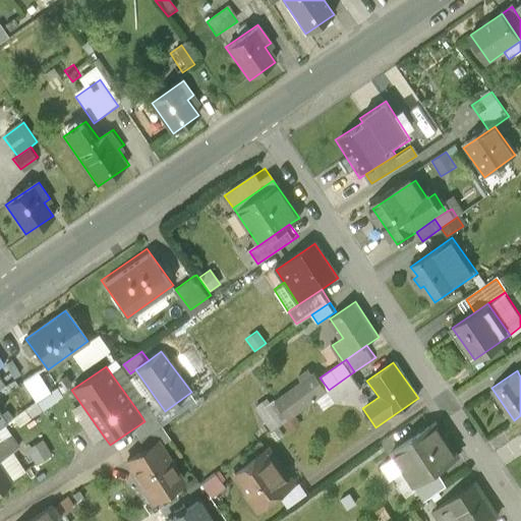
[(314,400),(329,390),(320,378),(316,372),(312,377),(309,371),(302,377),(304,381),(275,402),(287,419),(314,400)]
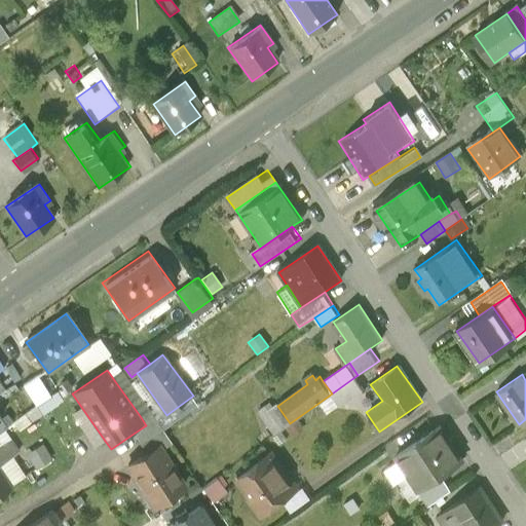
[(332,393),(317,404),(326,416),(367,387),(358,375),(332,393)]
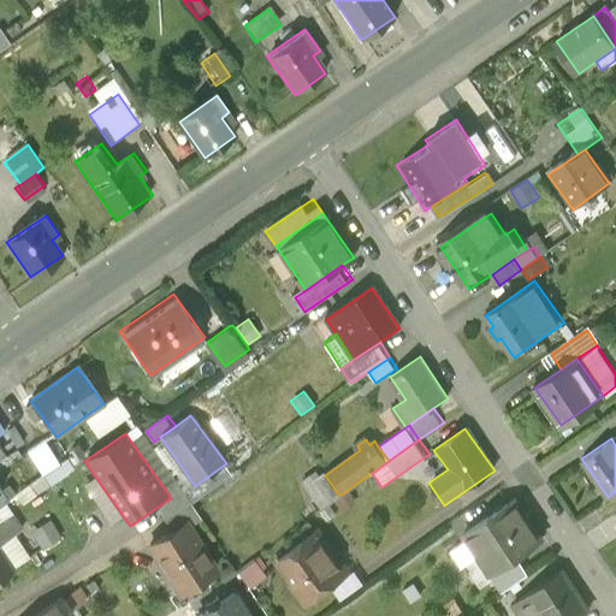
[(65,474),(51,452),(31,466),(46,486),(65,474)]
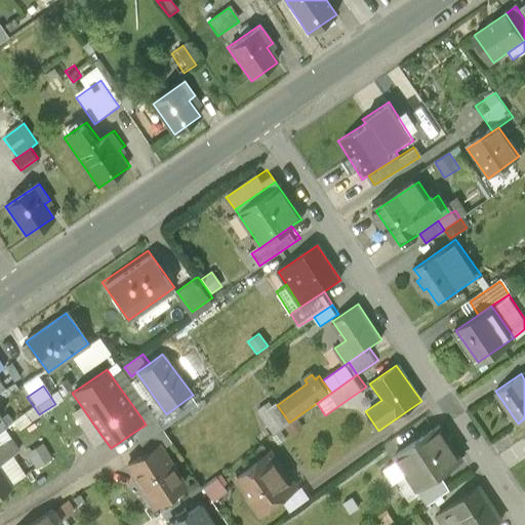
[(273,435),(289,422),(277,405),(272,399),(255,411),(273,435)]
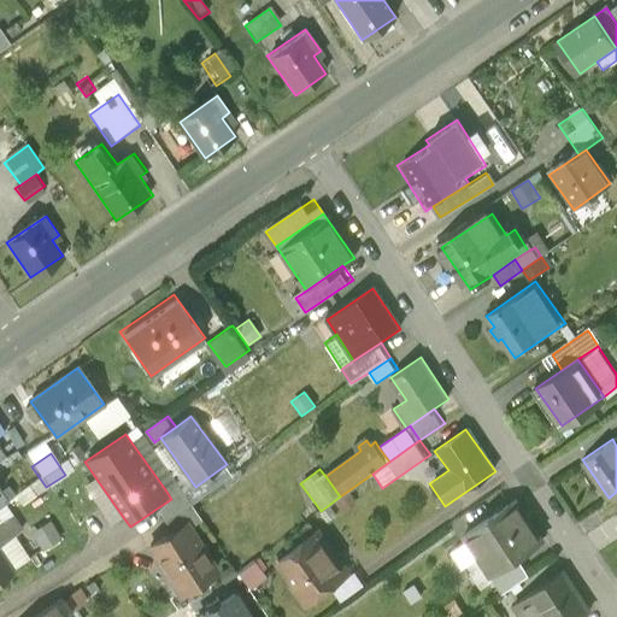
[(123,517),(95,477),(84,486),(112,524),(123,517)]
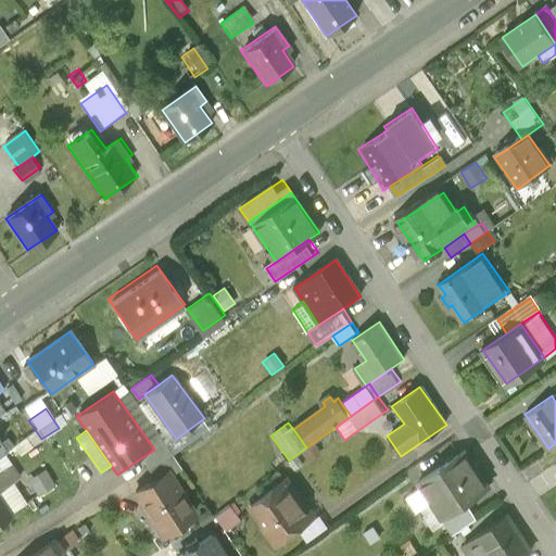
[(138,460),(143,469),(172,451),(160,433),(149,441),(154,450),(138,460)]
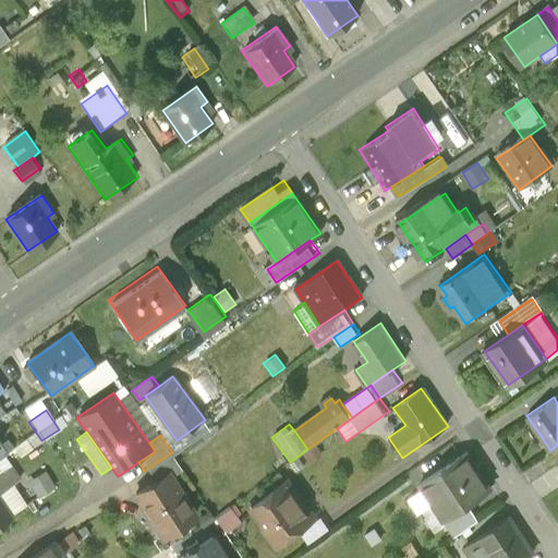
[(144,471),(152,481),(167,470),(171,476),(183,469),(172,452),(144,471)]
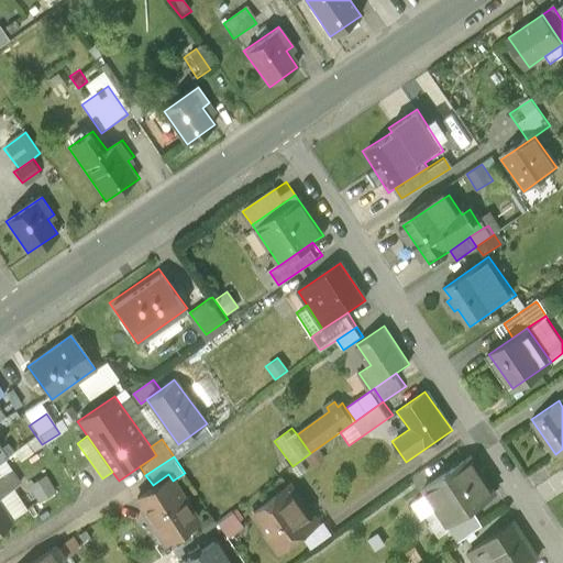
[(439,509),(451,526),(473,510),(494,496),(467,456),(423,487),(427,492),(439,509)]
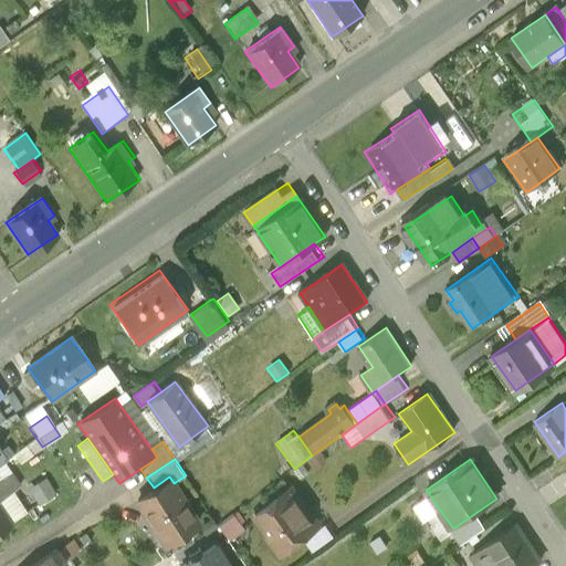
[(0,479),(10,472),(3,461),(0,463),(0,479)]
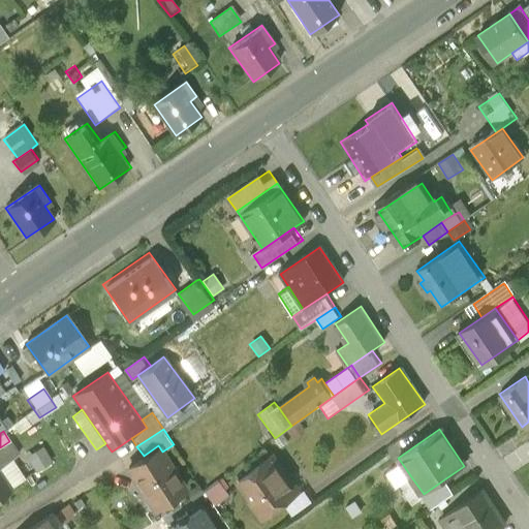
[(0,447),(0,497),(12,490),(9,486),(0,471),(0,466),(10,459),(19,454),(9,441),(0,447)]
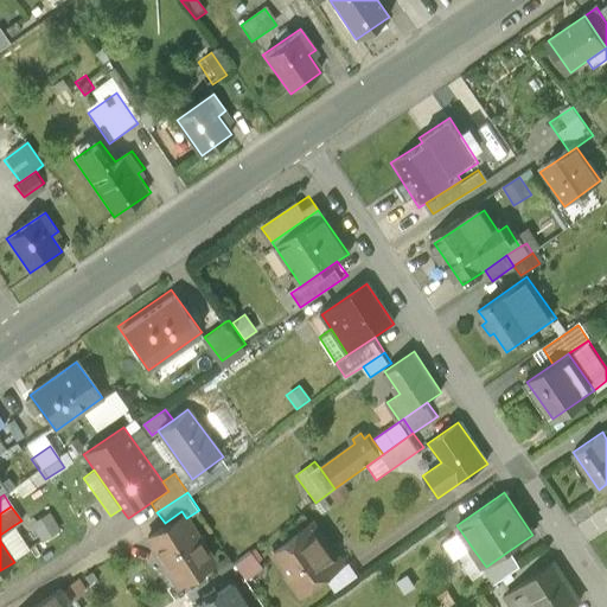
[(165,523),(144,538),(176,585),(210,560),(213,557),(186,518),(181,511),(165,523)]
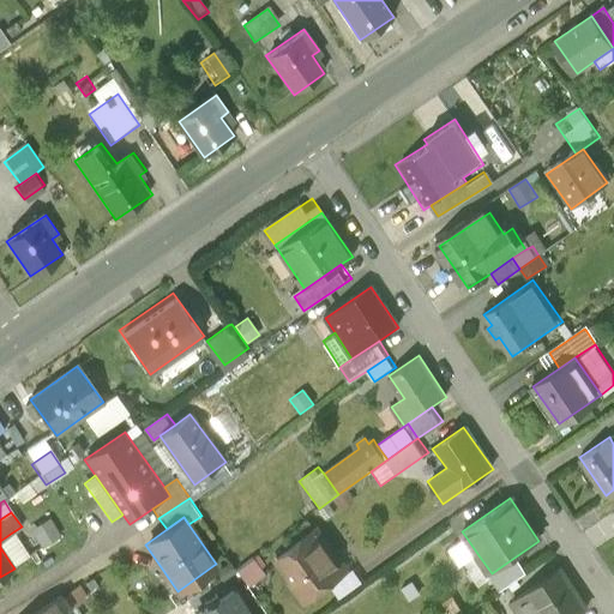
[(46,521),(26,534),(38,549),(56,537),(46,521)]
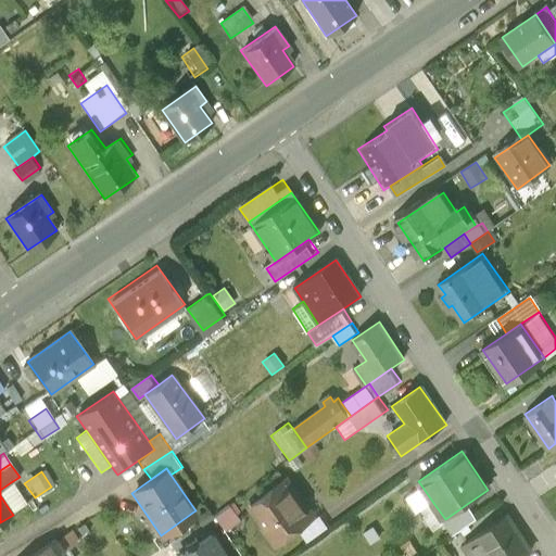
[(244,507),(274,548),(318,518),(289,476),(244,507)]
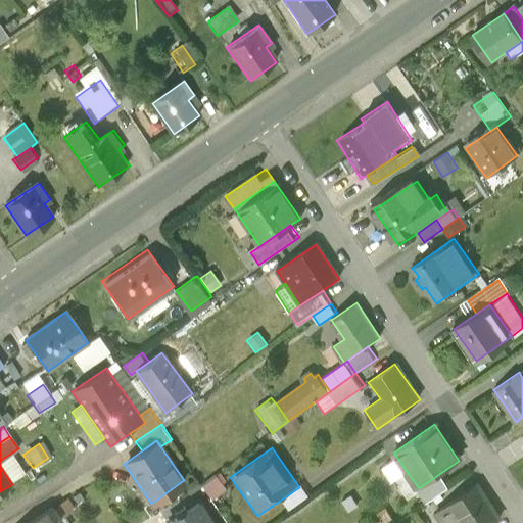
[(22,471),(10,454),(0,461),(0,466),(9,480),(22,471)]
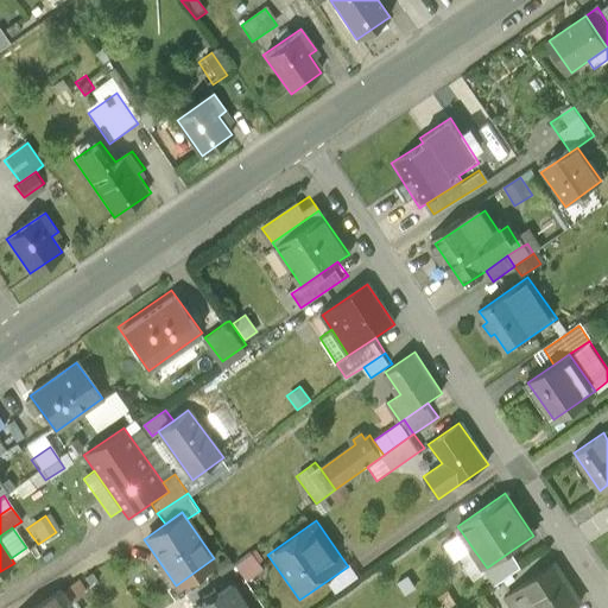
[(474,550),(461,531),(443,543),(456,563),(474,550)]
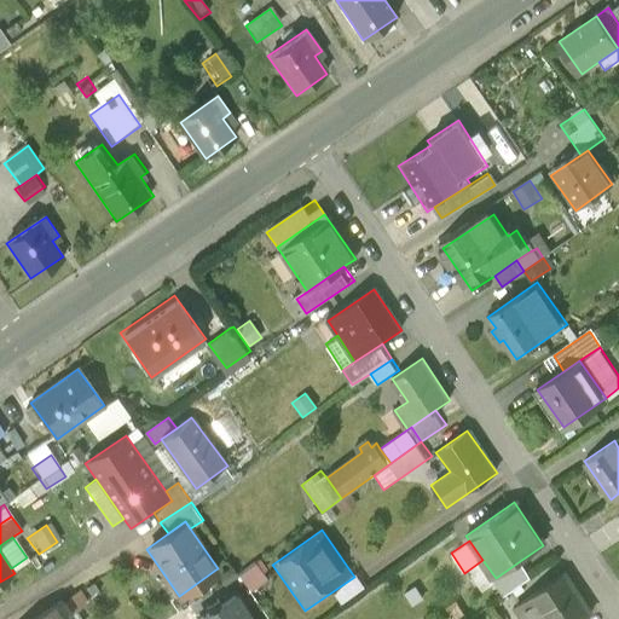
[(520,561),(496,578),(503,589),(527,571),(520,561)]
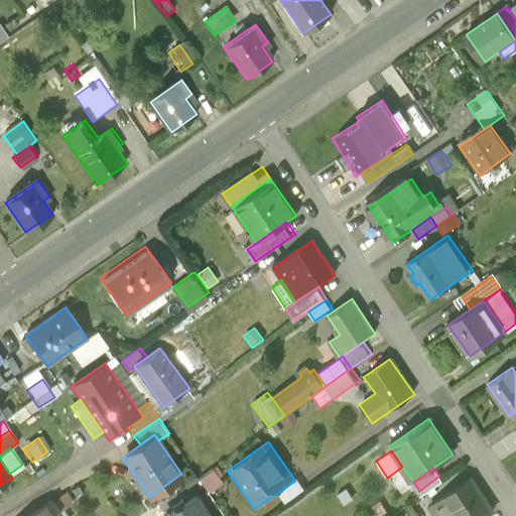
[(213,469),(199,479),(209,493),(223,483),(213,469)]
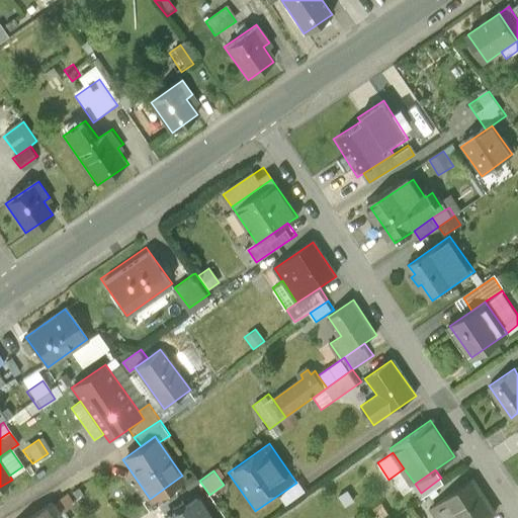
[(193,472),(182,482),(188,490),(199,481),(193,472)]
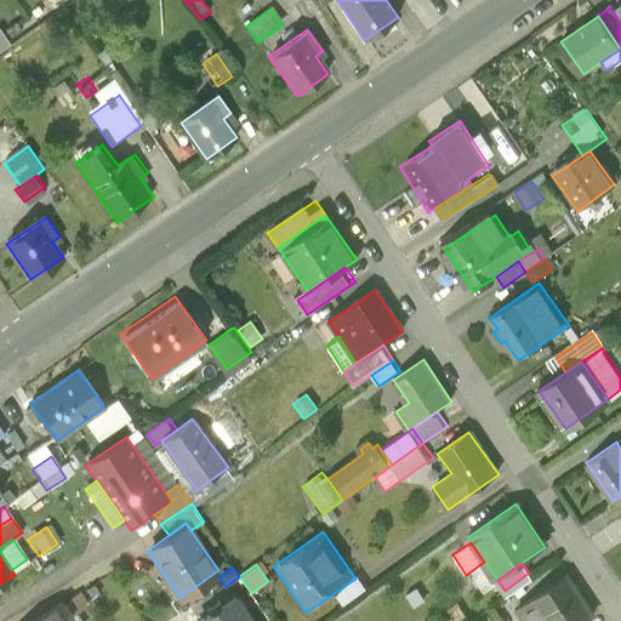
[(524,620),(587,620),(593,617),(564,576),(516,609),(524,620)]
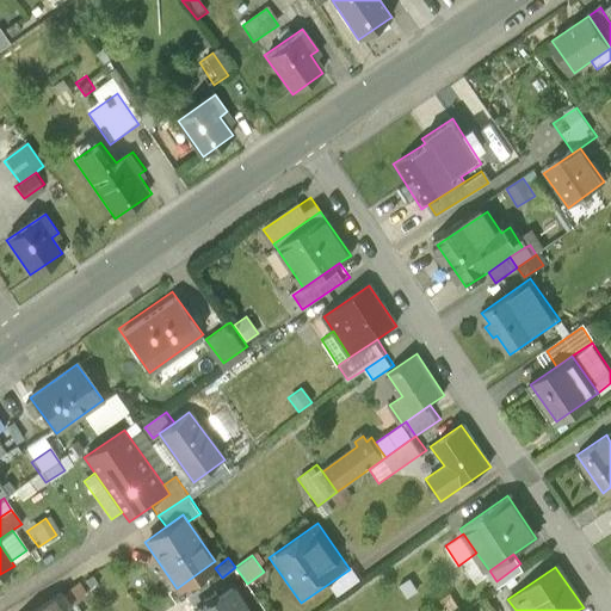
[(78,610),(75,608),(87,599),(79,587),(43,610),(78,610)]
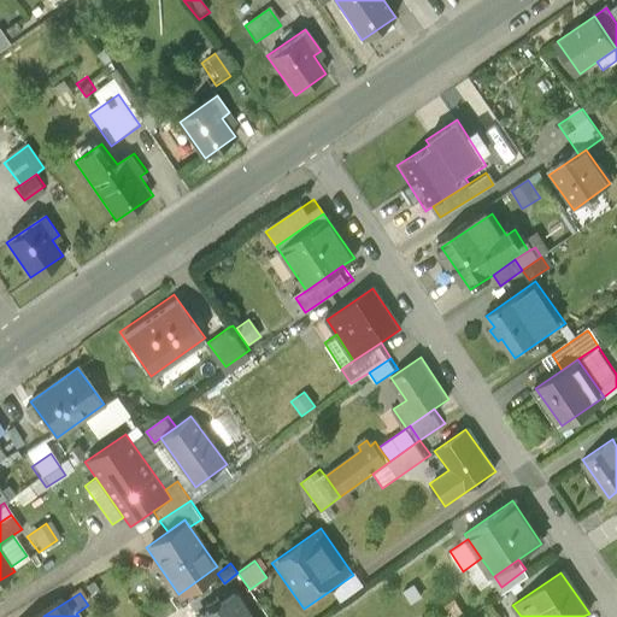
[(248,616),(233,593),(197,616),(248,616)]
